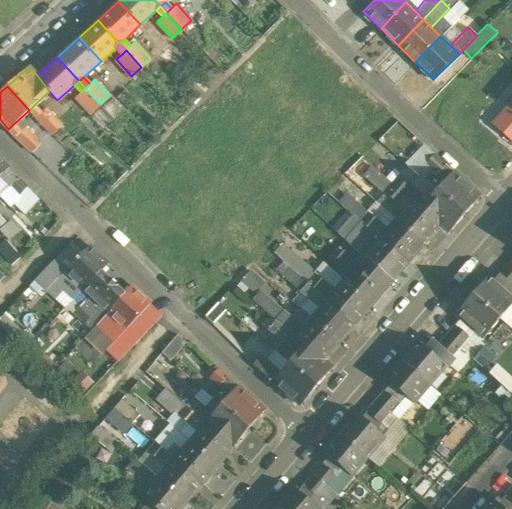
[(100,104),(85,88),(81,92),(76,97),(90,113),(100,104)]
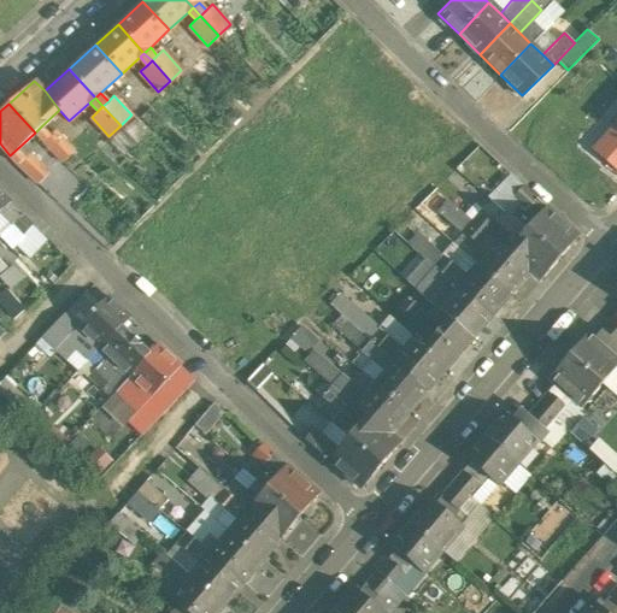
[(616,123),(594,148),(616,168),(616,123)]
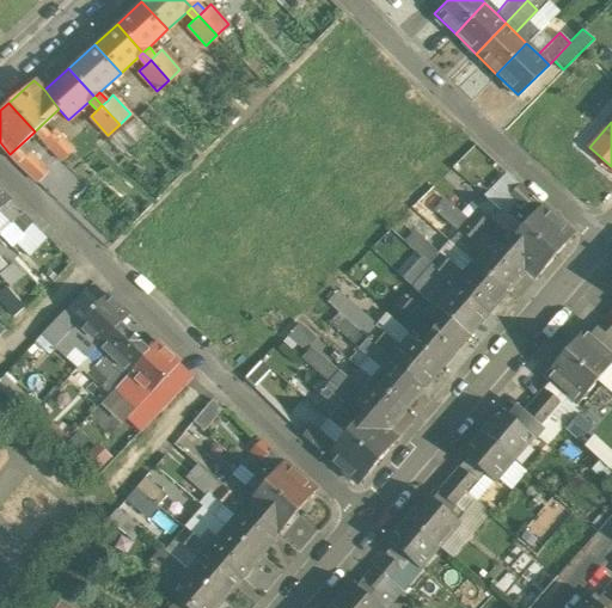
[(41,126),(35,131),(42,140),(48,134),(41,126)]
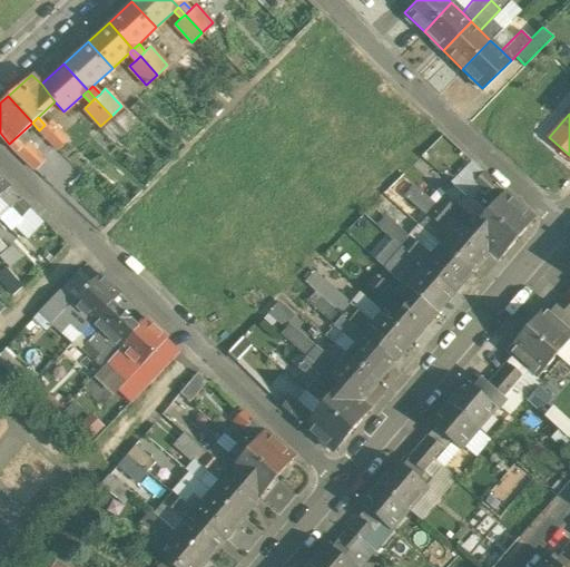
[(45,125),(39,130),(57,149),(68,139),(50,120),(45,125)]
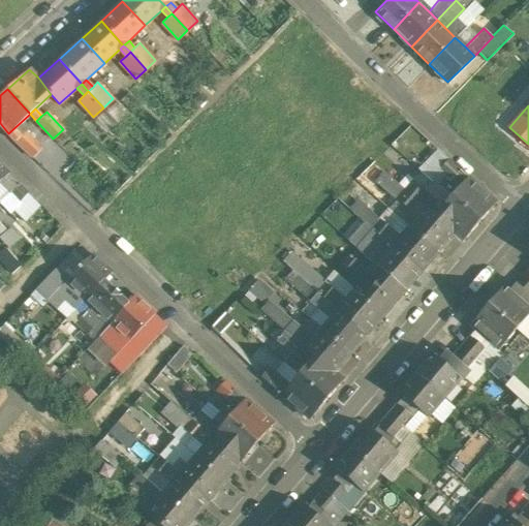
[(21,135),(16,141),(32,156),(41,146),(25,130),(21,135)]
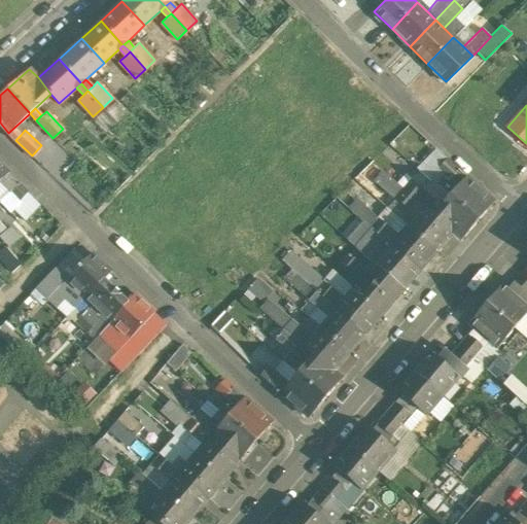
[(15,131),(11,136),(15,140),(21,135),(15,131)]
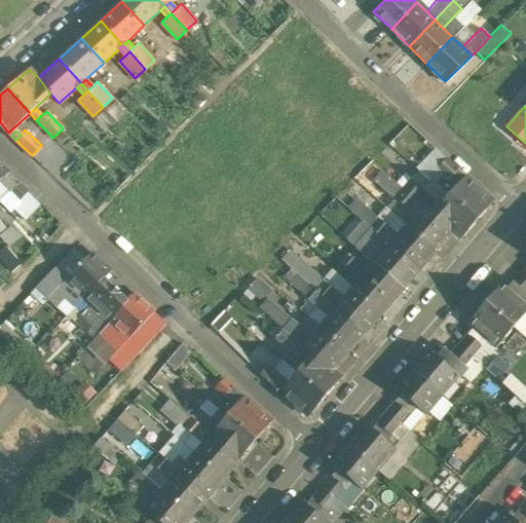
[(457,167),(446,157),(438,165),(450,176),(454,173),(457,167)]
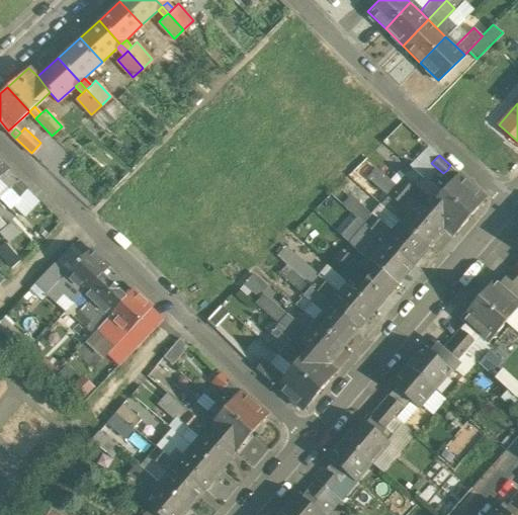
[(8,169),(0,176),(0,178),(7,186),(16,177),(8,169)]
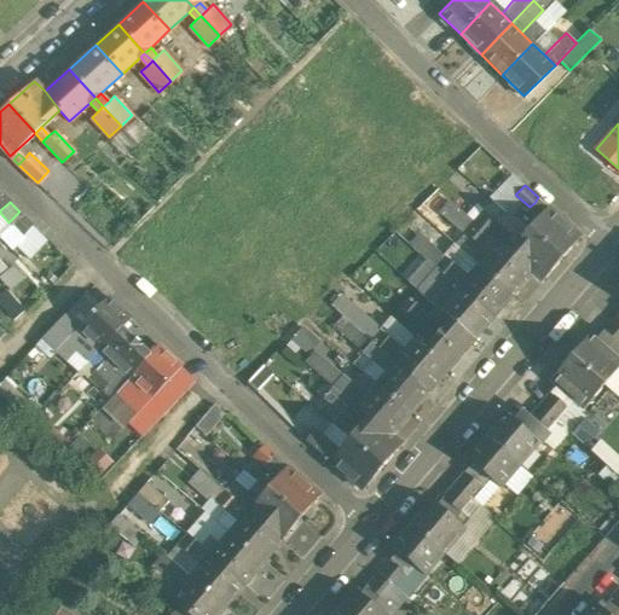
[(580,235),(547,206),(527,228),(561,257),(580,235)]
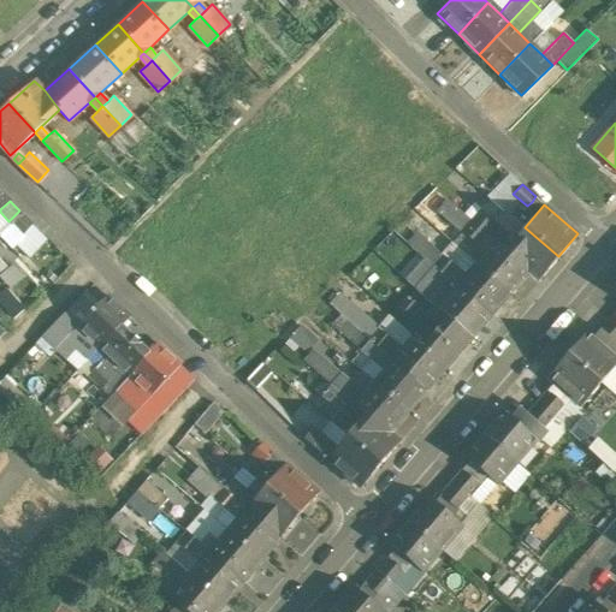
[(481,208),(472,219),(486,231),(491,226),(496,221),(481,208)]
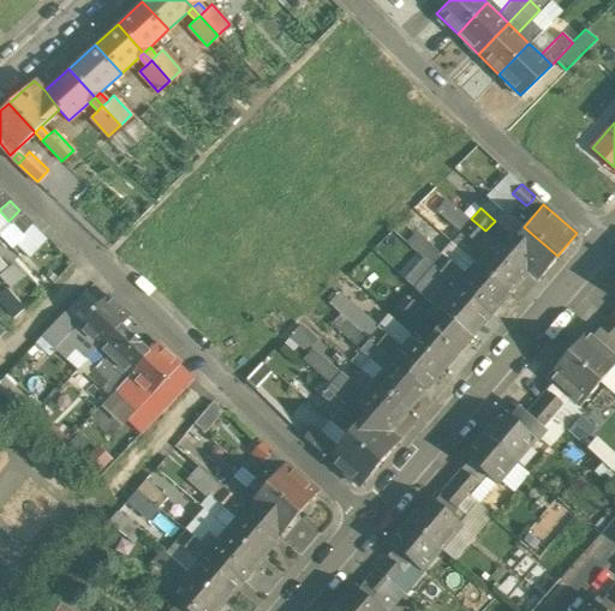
[(19,210),(9,221),(23,234),(33,223),(19,210)]
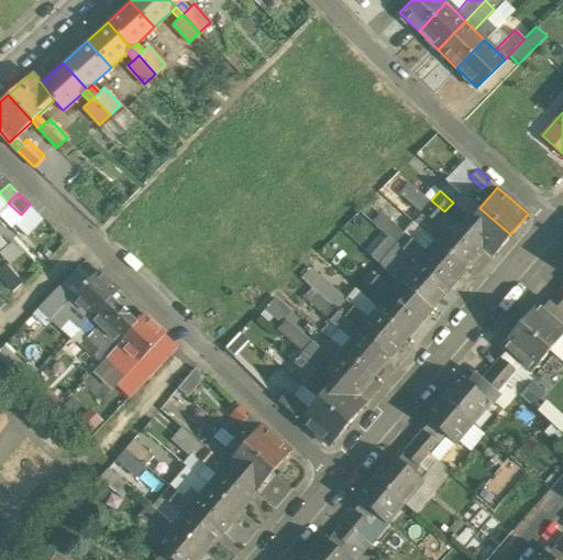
[(444,211),(431,200),(423,210),(437,221),(441,217),(444,211)]
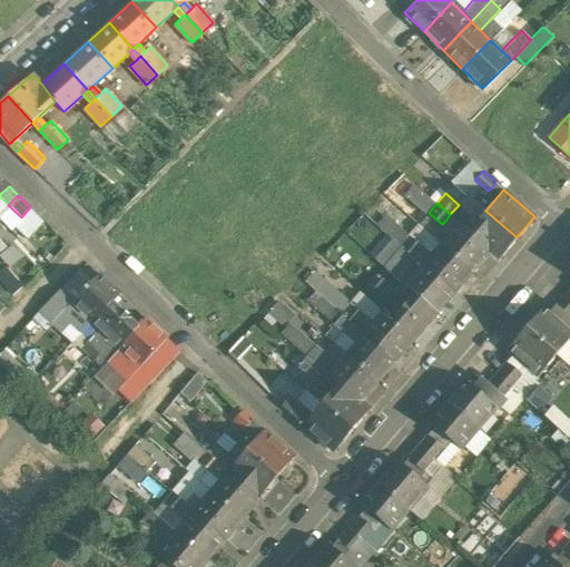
[(472,226),(454,209),(450,214),(455,218),(459,222),(469,231),(472,226)]
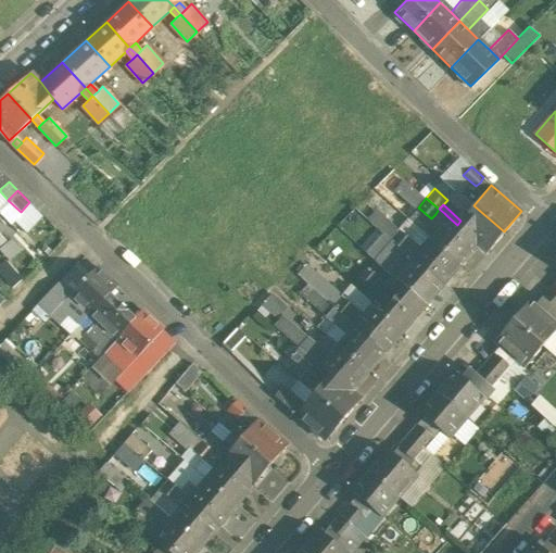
[(504,231),(474,205),(460,221),(457,225),(477,242),(487,250),(504,231)]
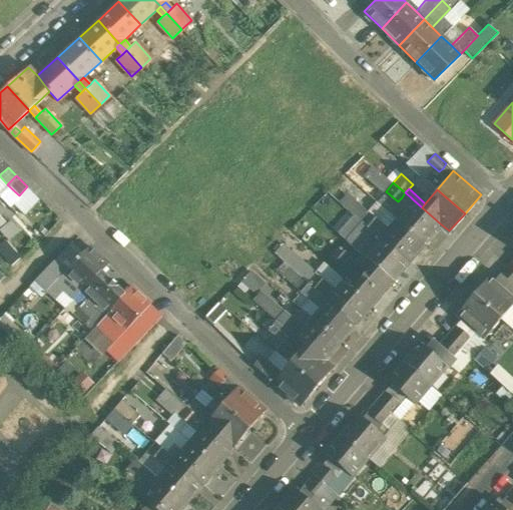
[(368,211),(353,197),(346,206),(361,219),(368,211)]
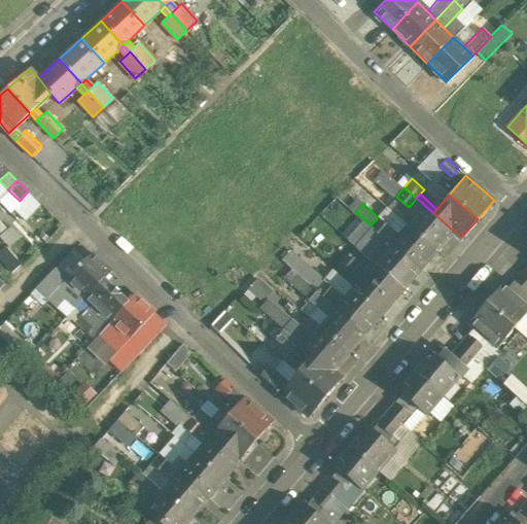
[(433,213),(424,205),(408,224),(435,249),(452,230),(433,213)]
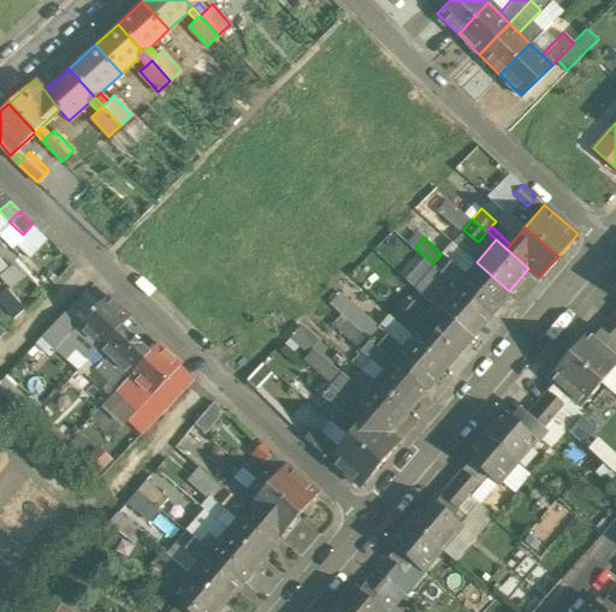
[(457,266),(442,254),(433,263),(448,277),(452,280),(457,275),(452,272),(457,266)]
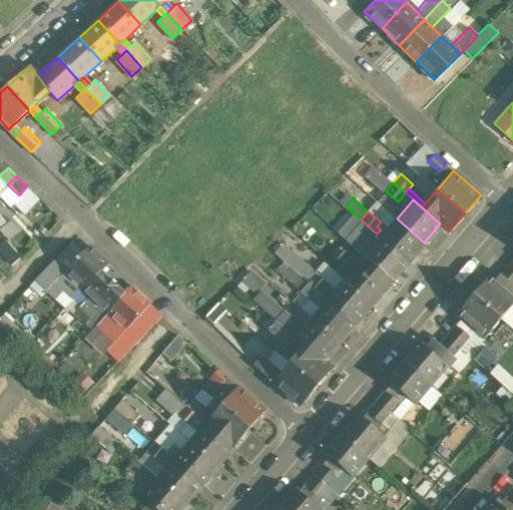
[(424,242),(397,218),(388,229),(381,236),(409,261),(424,242)]
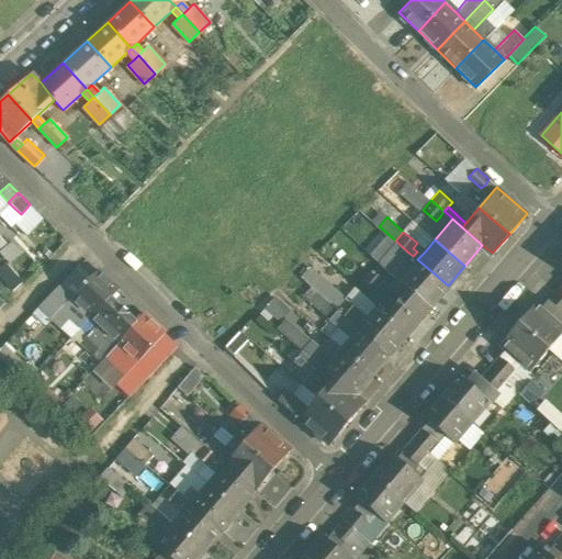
[(408,253),(395,241),(388,250),(401,261),(405,257),(408,253)]
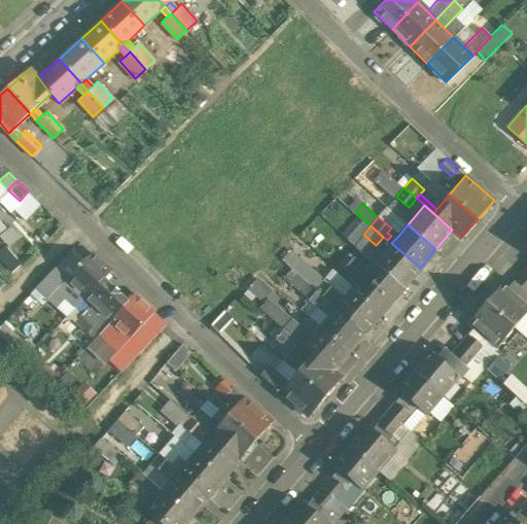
[(395,232),(391,228),(387,233),(391,236),(387,240),(391,243),(398,236),(394,233),(395,232)]
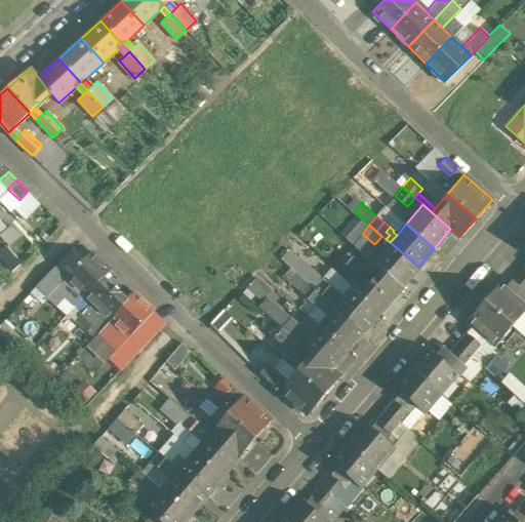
[(418,267),(390,242),(374,261),(382,268),(402,285),(418,267)]
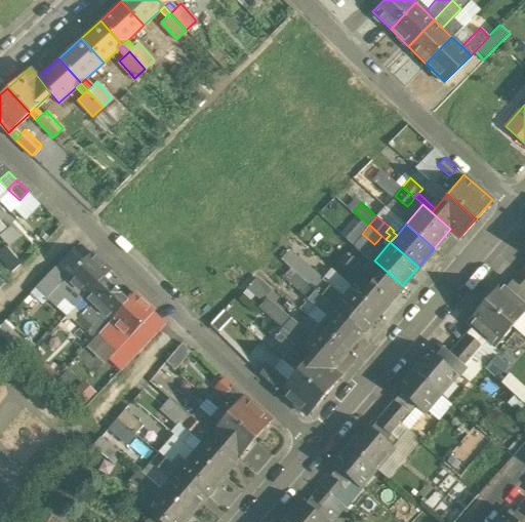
[(5,245),(0,250),(0,256),(11,271),(21,263),(5,245)]
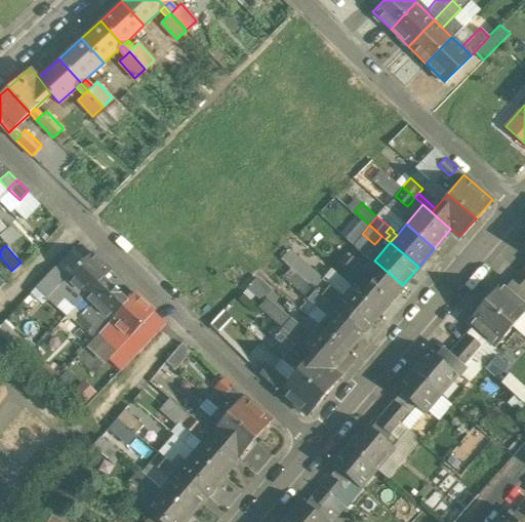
[(68,276),(67,278),(85,295),(104,276),(111,269),(91,250),(68,276)]
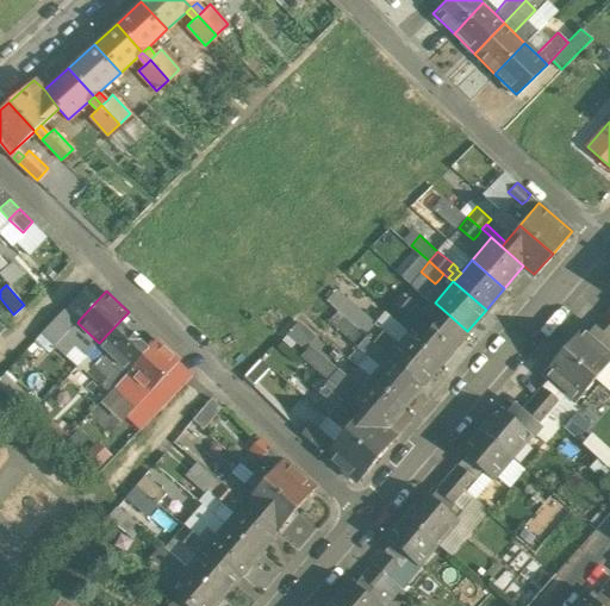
[(415,300),(404,291),(391,305),(403,316),(415,300)]
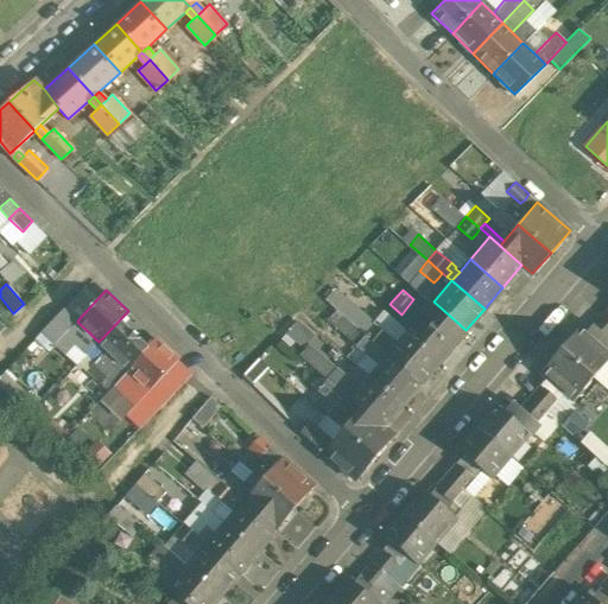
[(434,302),(428,307),(437,316),(443,310),(434,302)]
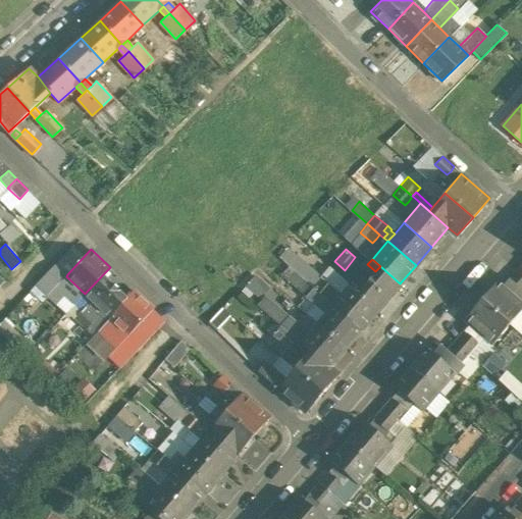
[(65,313),(85,294),(66,276),(67,274),(54,264),(35,283),(65,313)]
